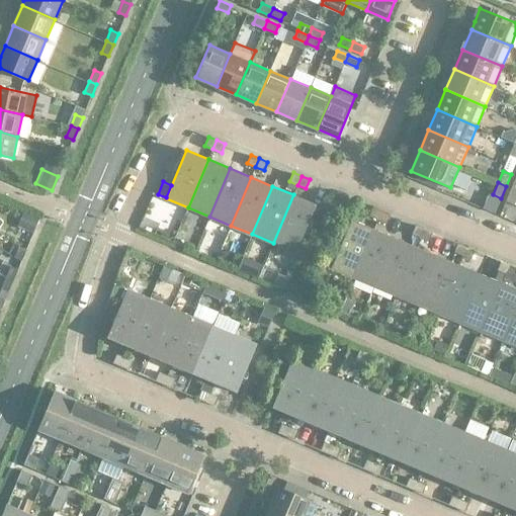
[(515,189),(511,188),(506,200),(514,203),(515,200),(515,189)]
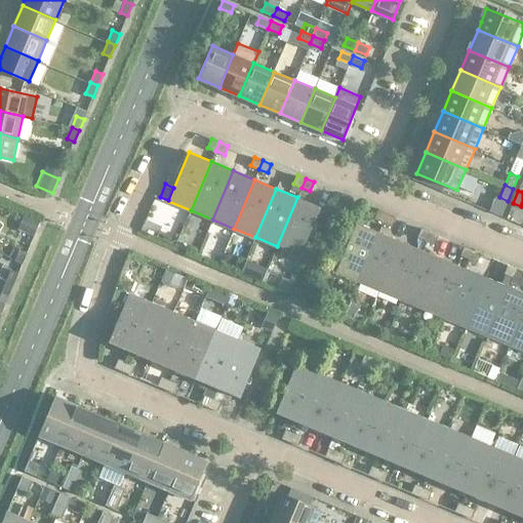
[(320,207),(297,197),(277,246),(299,256),(320,207)]
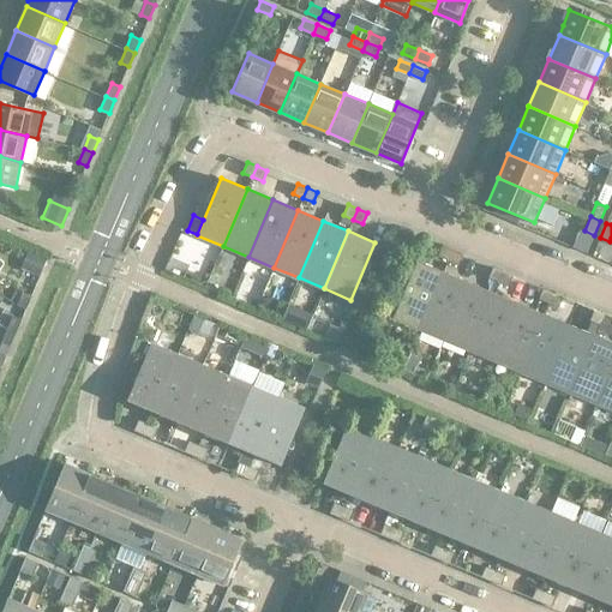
[(453,249),(443,245),(438,255),(449,259),(453,249)]
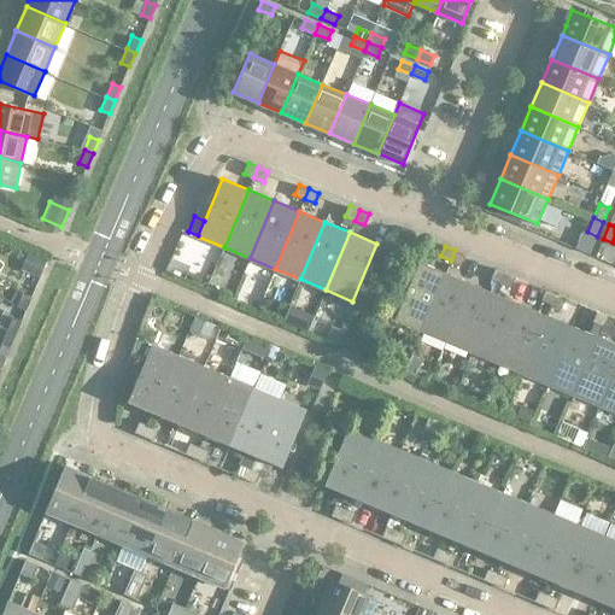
[(466,255),(455,250),(451,261),(461,264),(466,255)]
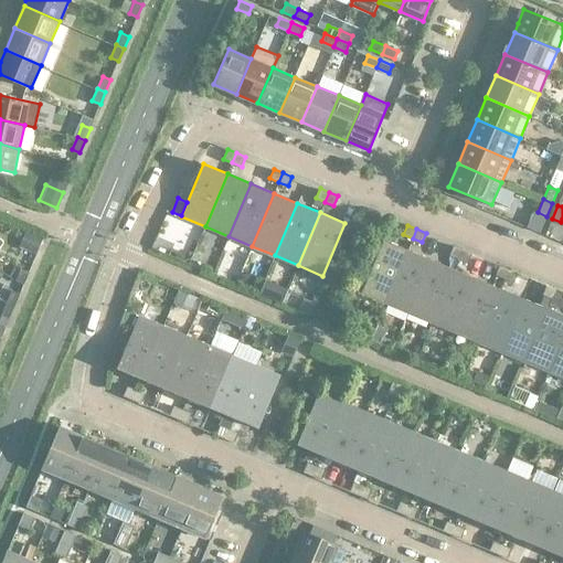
[(27,230),(20,246),(38,253),(44,237),(27,230)]
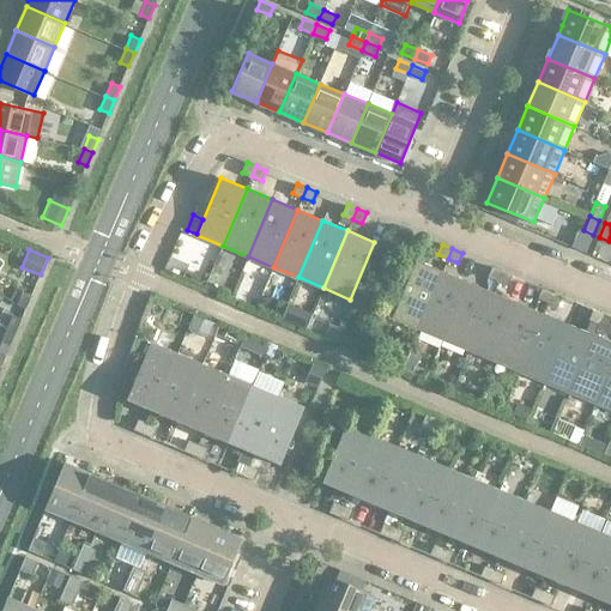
[(392,318),(418,328),(442,271),(416,260),(392,318)]
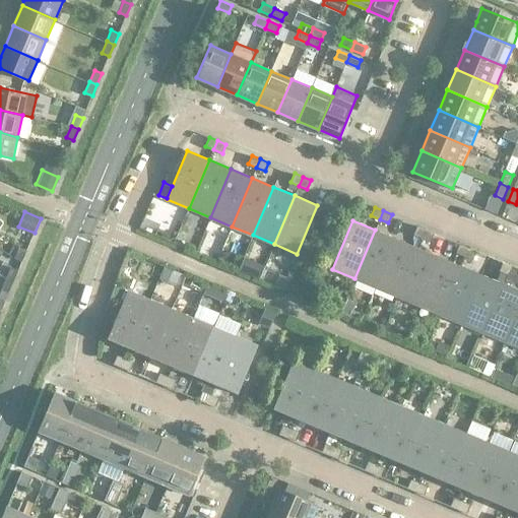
[(426,229),(417,224),(413,234),(423,238),(426,229)]
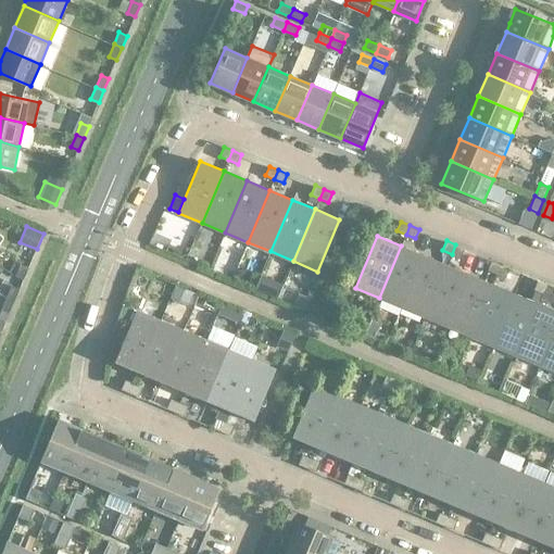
[(465,248),(455,244),(452,254),(461,257),(465,248)]
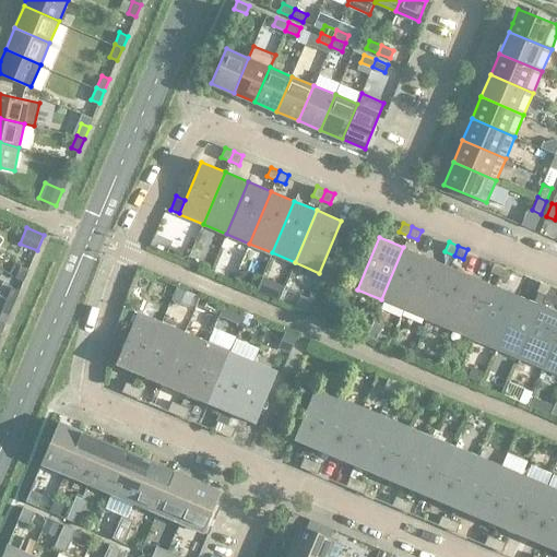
[(426,257),(403,247),(381,299),(404,309),(426,257)]
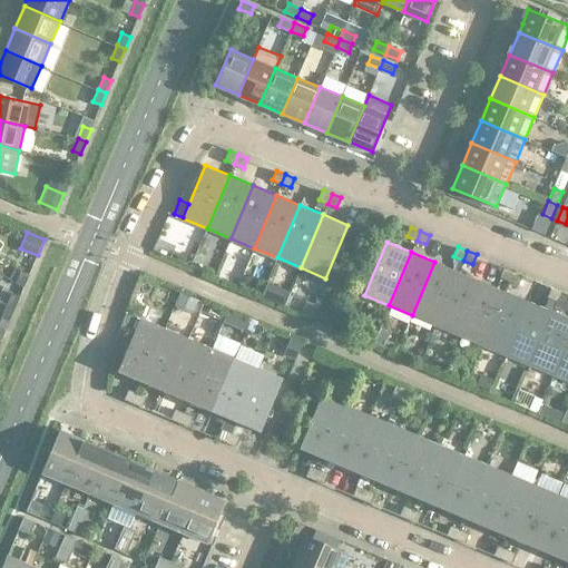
[(458,272),(434,262),(412,315),(436,325),(458,272)]
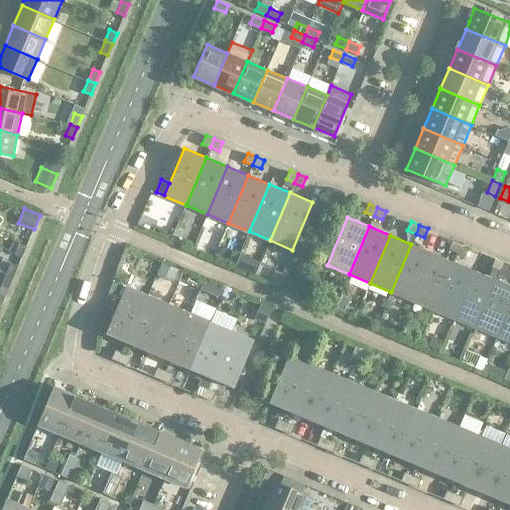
[(461,243),(453,239),(449,248),(458,251),(461,243)]
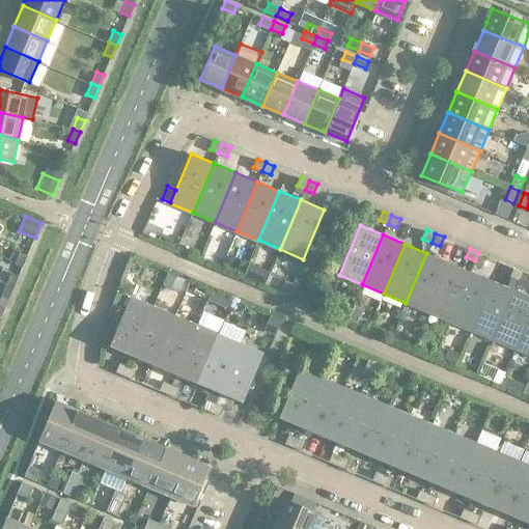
[(16,261),(24,265),(28,253),(21,250),(16,261)]
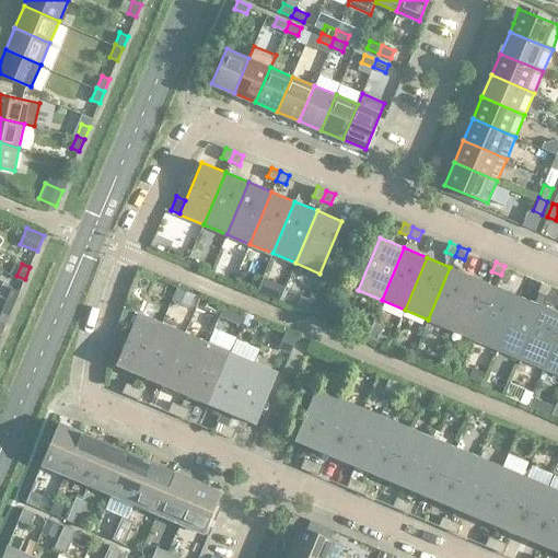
[(514,269),(504,266),(501,275),(510,279),(514,269)]
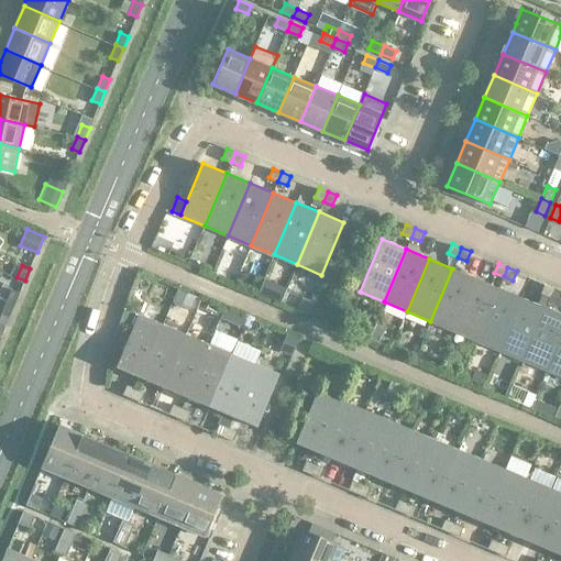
[(475,277),(452,268),(430,321),(453,330),(475,277)]
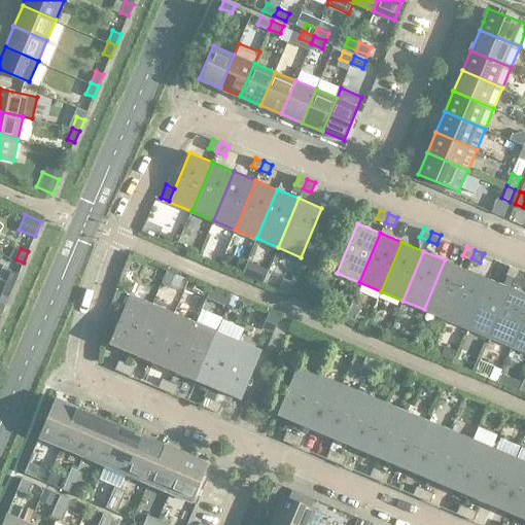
[(257,264),(248,259),(243,273),(252,277),(257,264)]
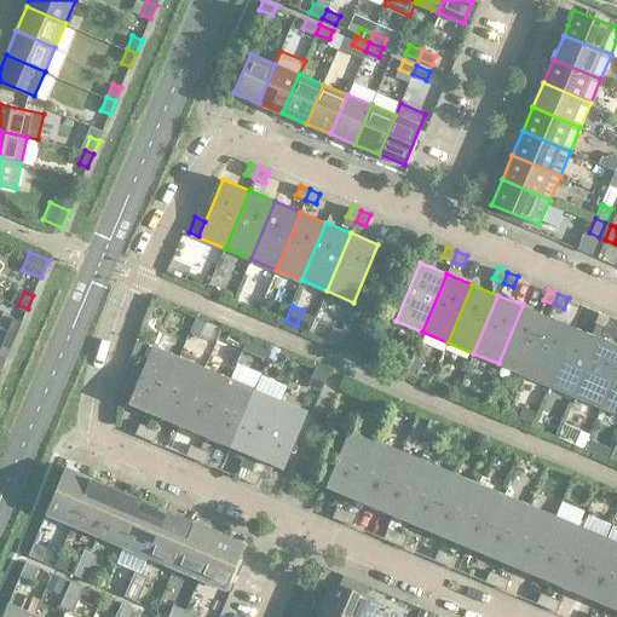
[(548,316),(523,305),(499,363),(524,374),(548,316)]
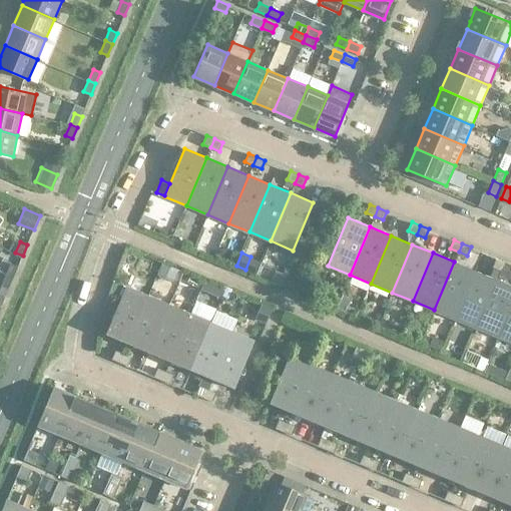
[(505,262),(496,258),(493,267),(501,270),(505,262)]
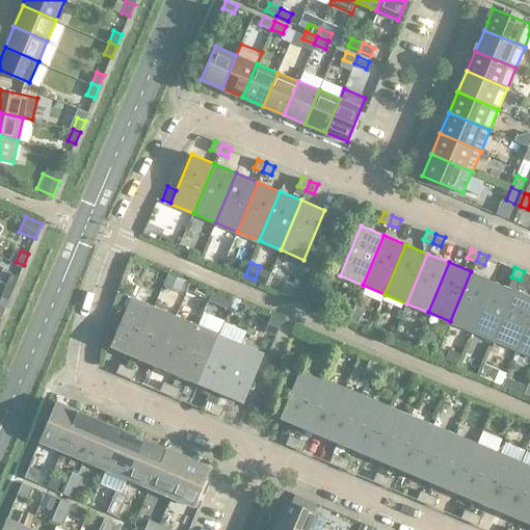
[(493,281),(471,271),(450,321),(472,330),(493,281)]
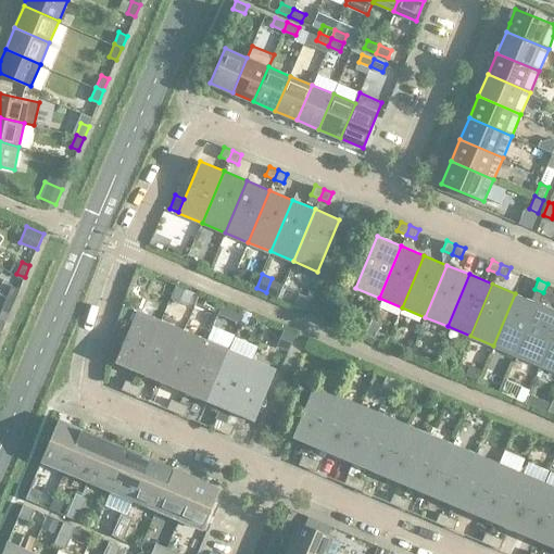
[(553,286),(548,284),(543,292),(552,297),(553,293),(553,286)]
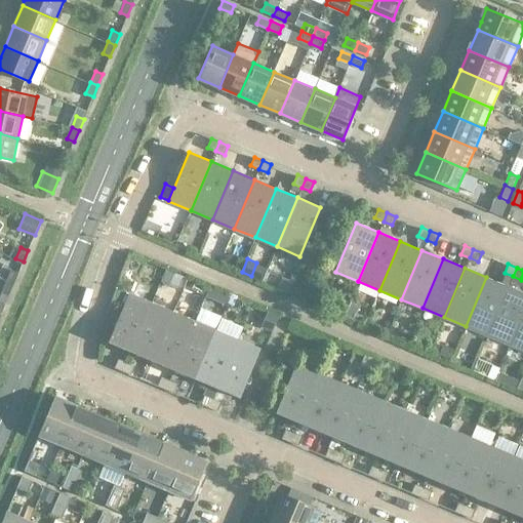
[(11,269),(6,280),(14,284),(18,273),(11,269)]
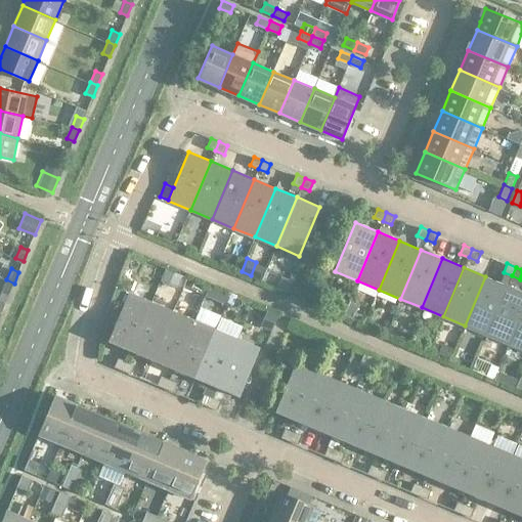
[(162,279),(165,285),(173,288),(179,287),(183,276),(166,269),(162,279)]
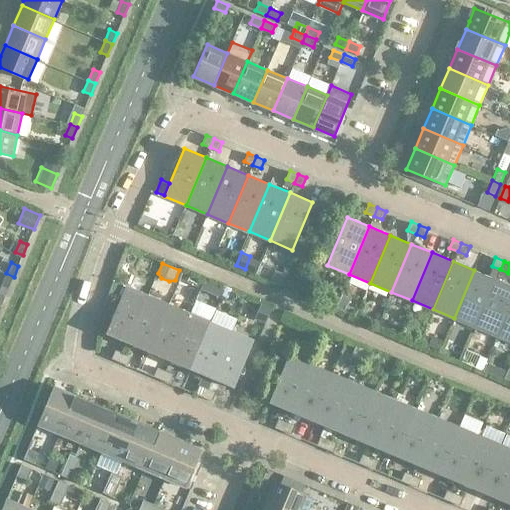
[(287,272),(276,267),(270,279),(281,284),(287,272)]
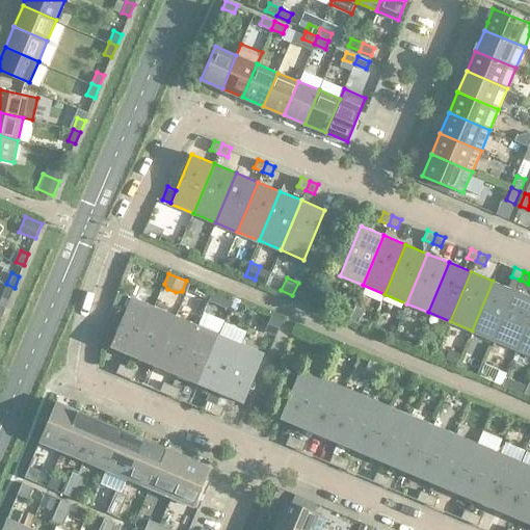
[(515,290),(493,281),(472,330),(495,340),(515,290)]
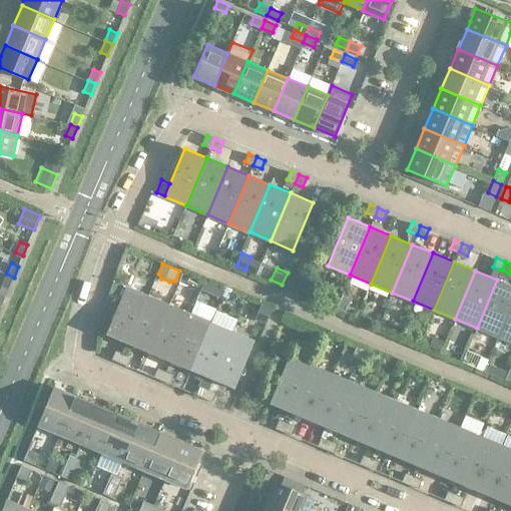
[(14,278),(6,274),(2,286),(9,289),(14,278)]
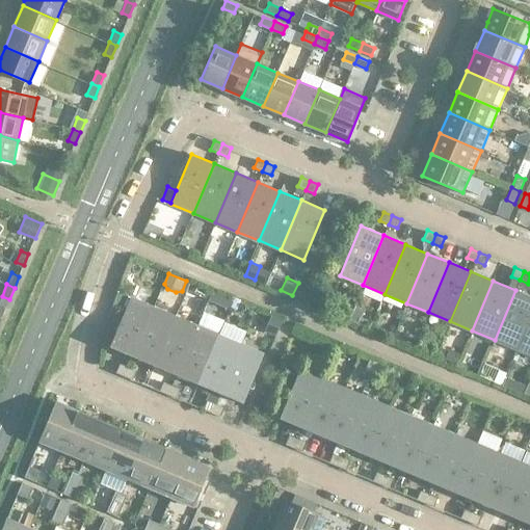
[(193,293),(208,299),(211,291),(197,285),(193,293)]
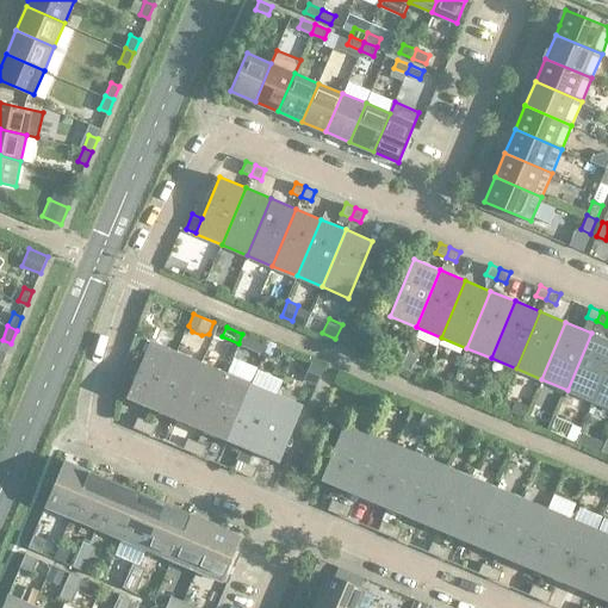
[(607,339),(591,333),(568,390),(593,401),(607,364),(607,339)]
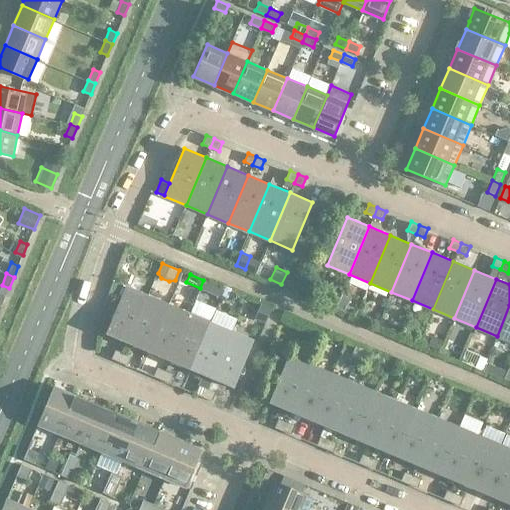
[(106,334),(128,343),(148,295),(126,286),(106,334)]
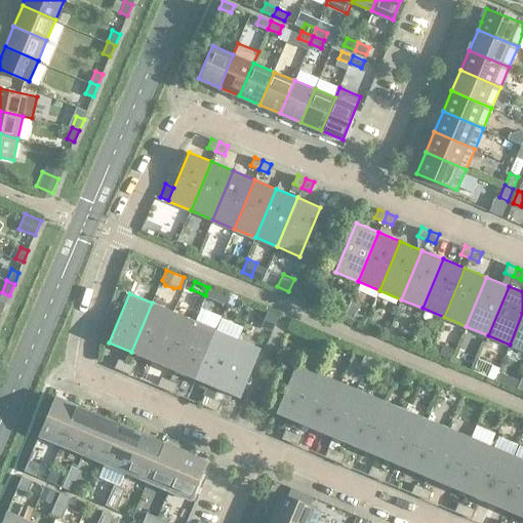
[(360,305),(351,300),(345,315),(354,319),(360,305)]
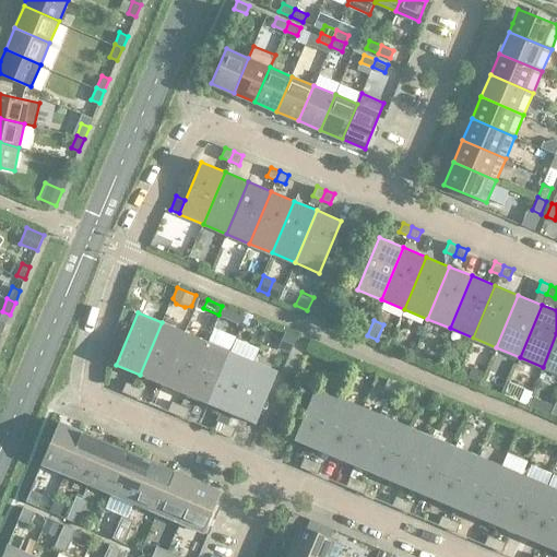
[(185,332),(162,322),(140,375),(163,384),(185,332)]
